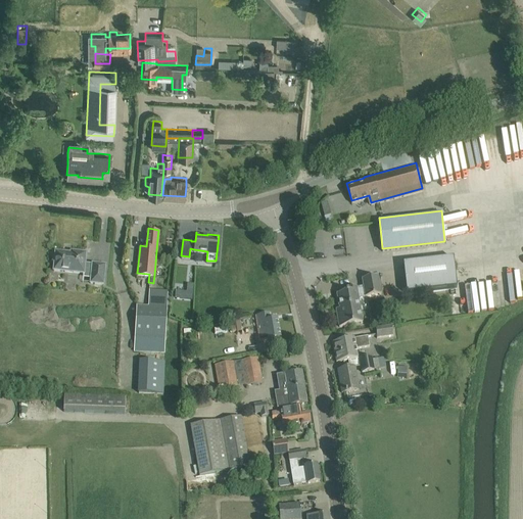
[(70,250),(55,248),(55,253),(52,254),(52,258),(54,261),(53,268),(84,271),(84,270),(91,271),(90,280),(103,281),(105,262),(92,261),(92,263),(85,262),(86,250),(70,248),(70,250)]
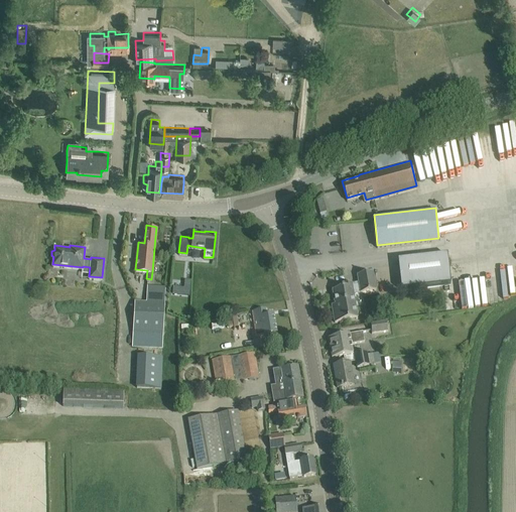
[(447,251),(397,257),(400,287),(450,281),(447,251)]
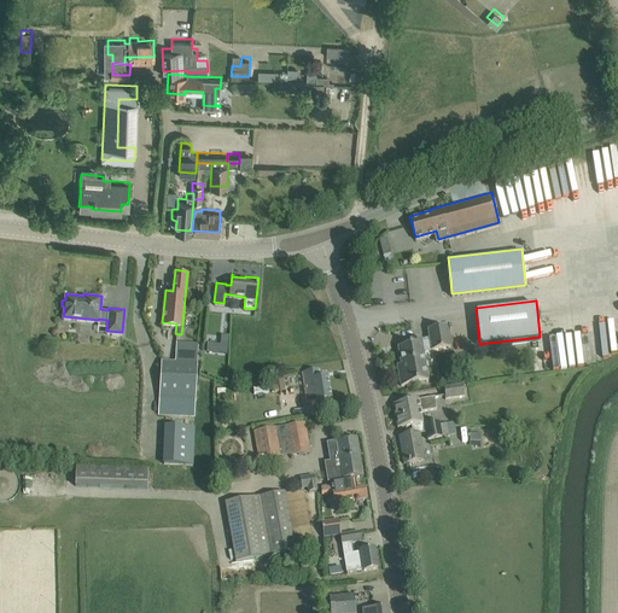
[(401,383),(429,378),(423,349),(450,344),(447,322),(427,326),(430,337),(421,338),(420,336),(410,337),(412,342),(398,344),(401,361),(402,363),(398,365),(398,361),(397,361),(401,383)]
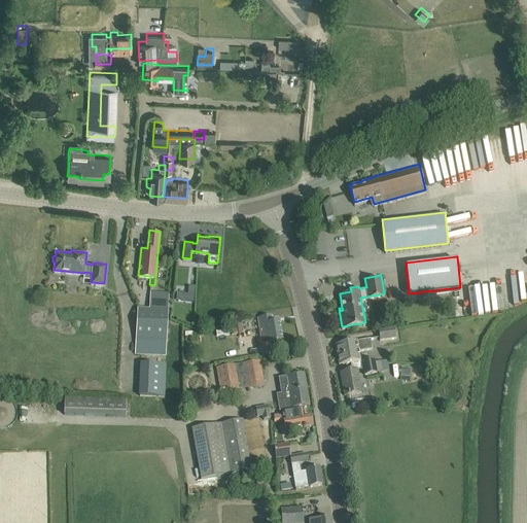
[(149,307),(137,306),(135,350),(166,352),(169,290),(150,289),(149,307)]
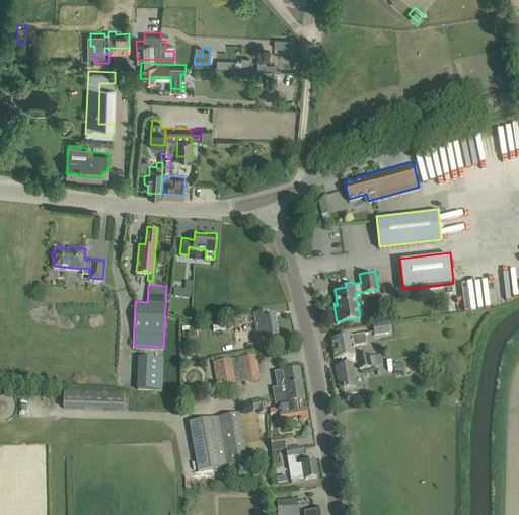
[(267,308),(256,309),(254,310),(258,332),(266,330),(266,334),(278,332),(275,314),(268,315),(267,308)]
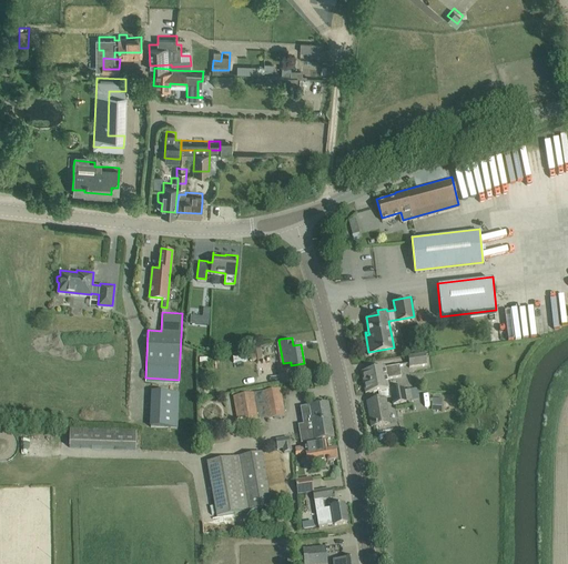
[(266,355),(264,342),(255,343),(256,356),(266,355)]
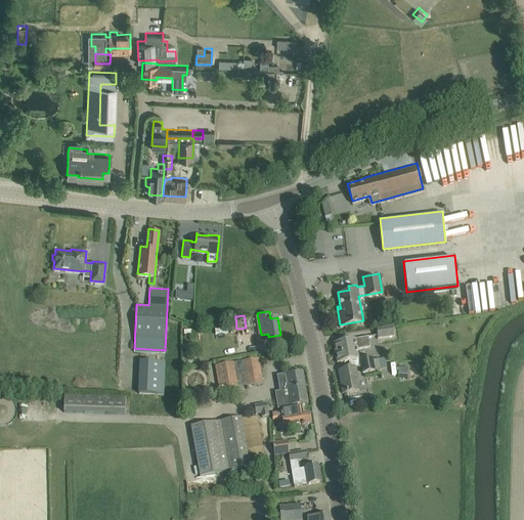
[(392,322),(386,323),(376,326),(378,336),(394,333),(392,322)]
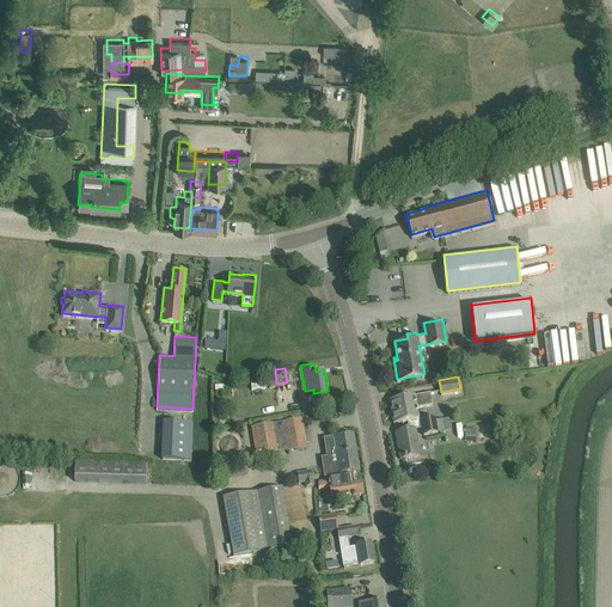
[(432,402),(430,390),(390,397),(393,421),(420,416),(417,404),(432,402)]
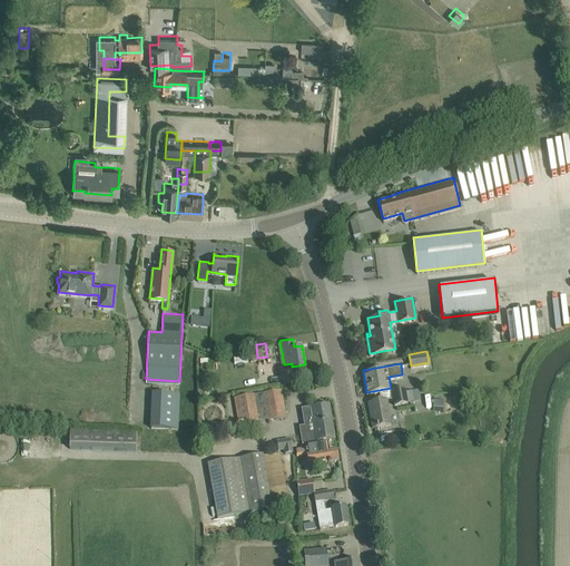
[(408,401),(406,389),(405,384),(392,388),(394,403),(408,401)]
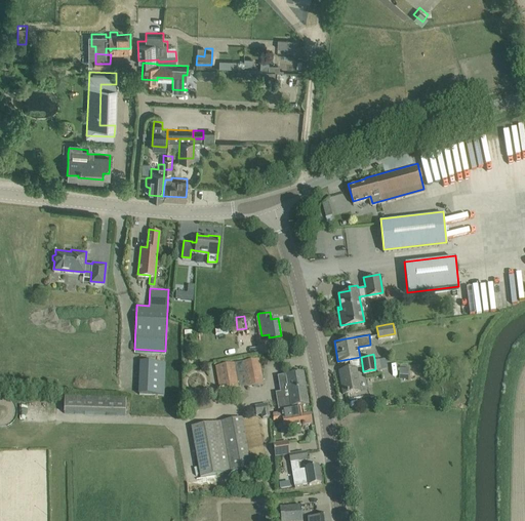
[(264,381),(259,355),(215,363),(220,388),(238,384),(247,383),(247,384),(264,381)]
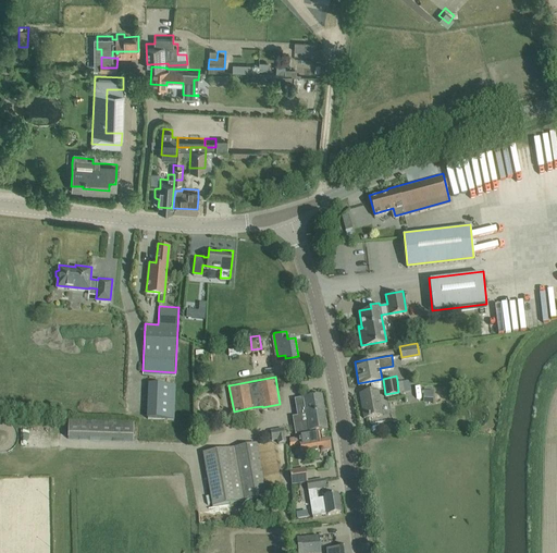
[(148,380),(147,415),(174,416),(176,381),(148,380)]
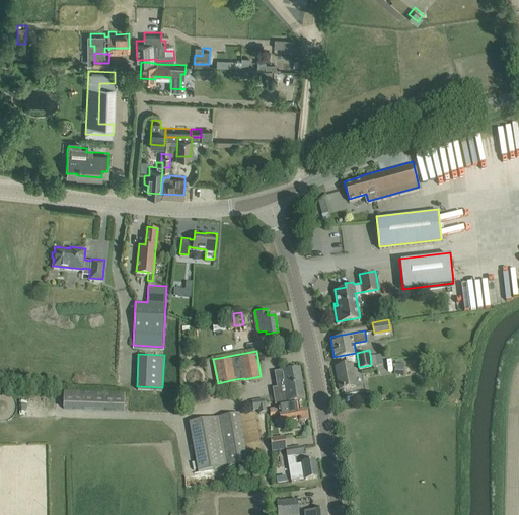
[(356,383),(352,361),(336,364),(339,386),(356,383)]
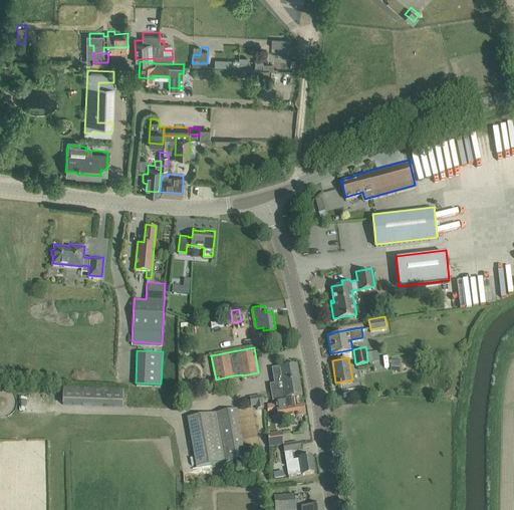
[(301,394),(296,361),(271,365),(274,387),(271,388),(273,398),(301,394)]
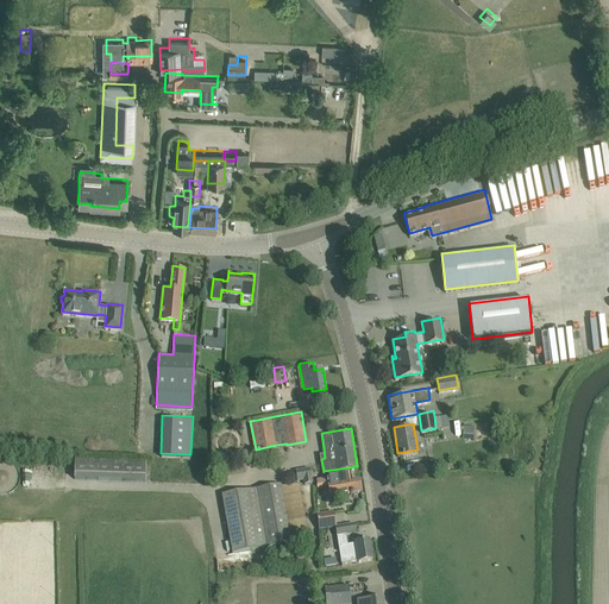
[(74,476),(145,478),(146,458),(75,455),(74,476)]
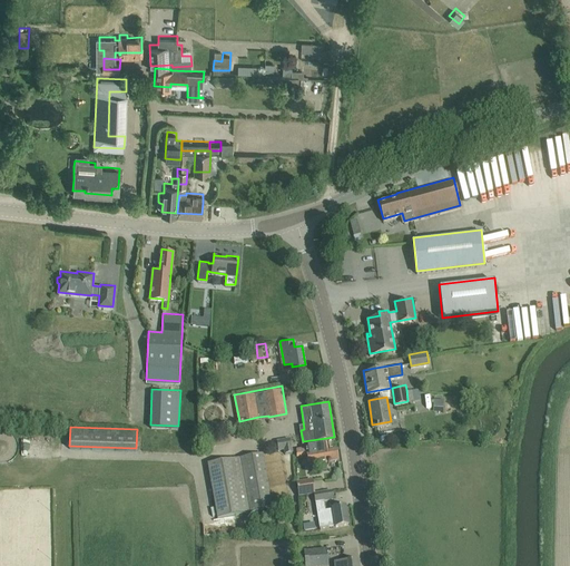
[(282,447),(291,446),(290,438),(279,439),(282,447)]
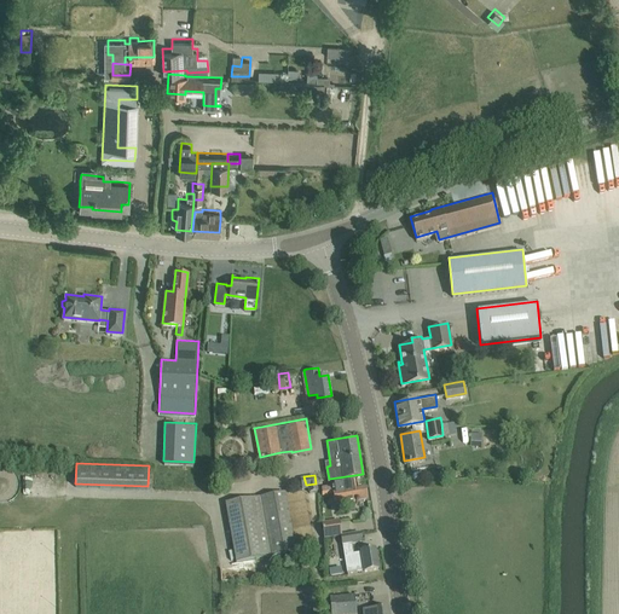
[(331,482),(322,484),(322,493),(334,491),(335,500),(346,499),(347,500),(356,499),(368,497),(365,484),(357,485),(356,478),(343,480),(331,482)]
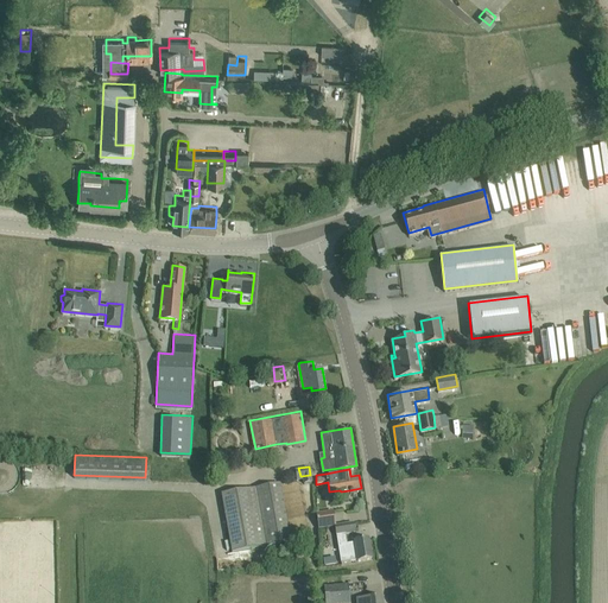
[(292,538),(282,480),(222,490),(233,550),(292,538)]
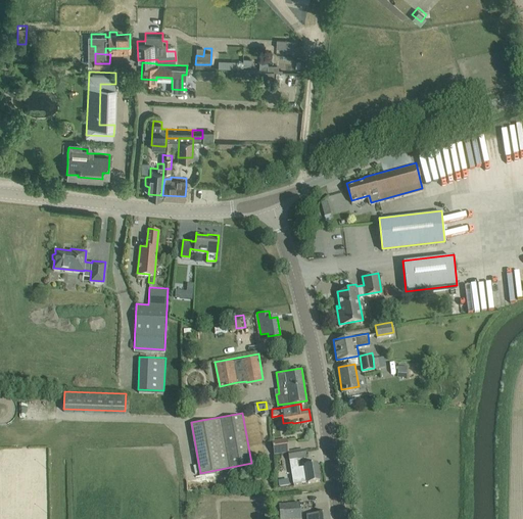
[(288,449),(286,437),(272,439),(273,445),(274,452),(288,449)]
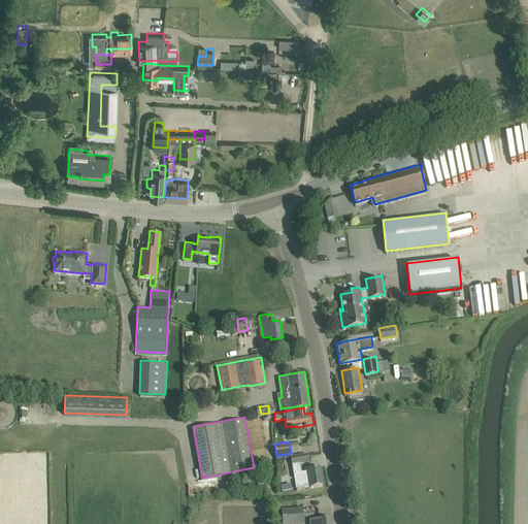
[(308,460),(307,452),(290,454),(295,486),(310,484),(310,485),(323,483),(320,465),(308,467),(308,468),(301,469),(300,461),(308,460)]
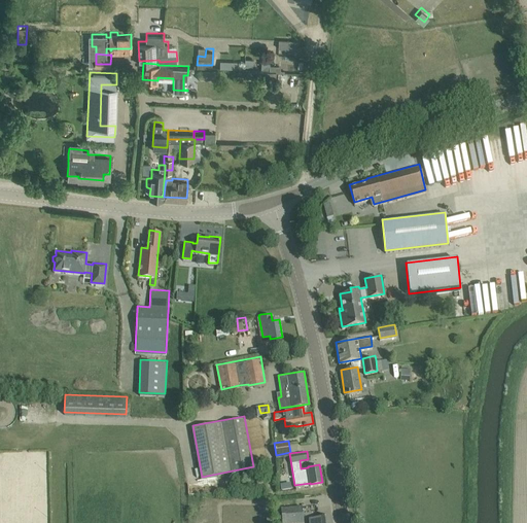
[(281,522),(293,522),(303,522),(301,504),(281,507),(281,522)]
